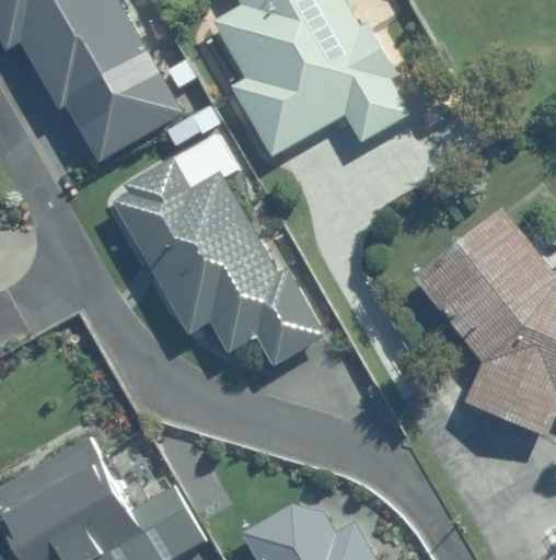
[(0,44),(4,51),(20,43),(58,108),(66,104),(88,144),(172,96),(116,0),(0,0),(0,44)]
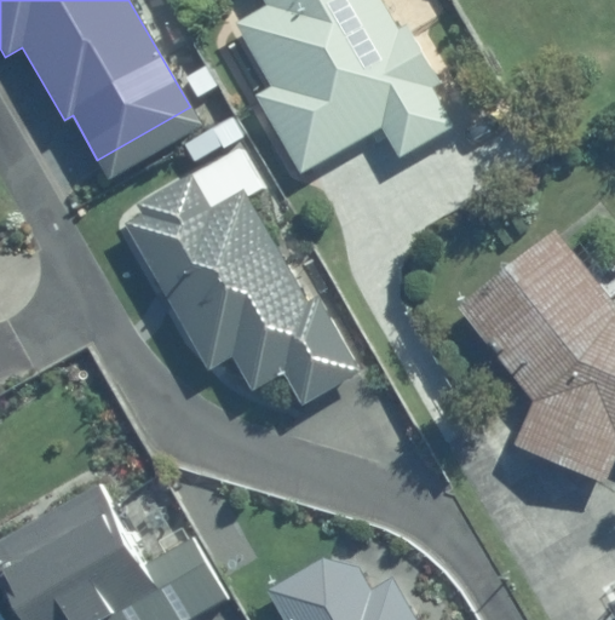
[(262,0),(265,6),(237,22),(272,85),(256,92),(300,174),(381,127),(397,156),(453,126),(432,87),(440,85),(406,28),(398,32),(381,0),(262,0)]
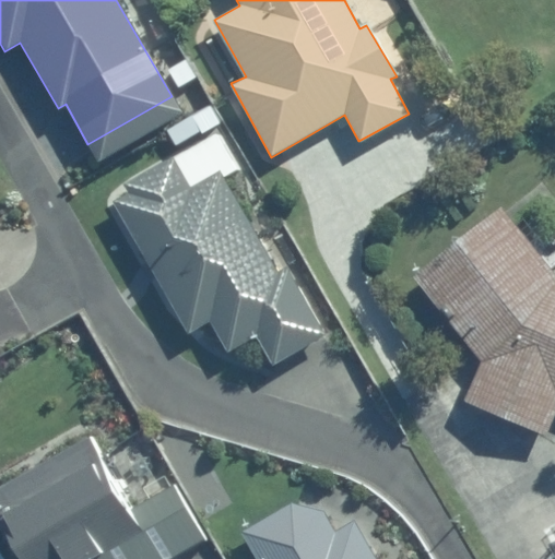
[(170,157),(121,182),(127,193),(111,200),(187,333),(209,320),(227,352),(255,336),(271,367),(326,333),(286,265),(278,271),(217,170),(188,187),(170,157)]
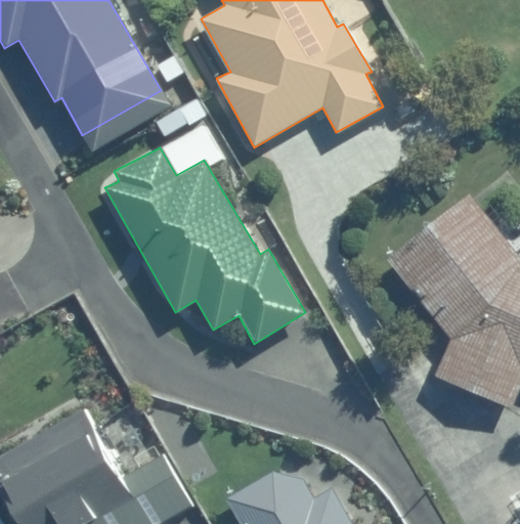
[(519,259),(469,193),(387,256),(450,337),(434,378),(511,409),(519,387),(519,259)]
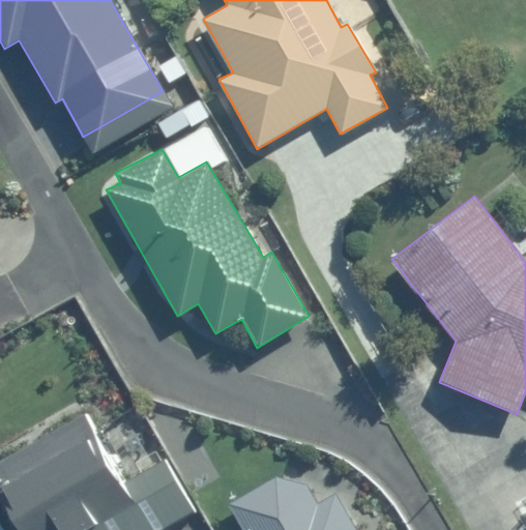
[(81,411),(0,458),(0,493),(21,529),(157,529),(193,510),(164,462),(123,484),(81,411)]
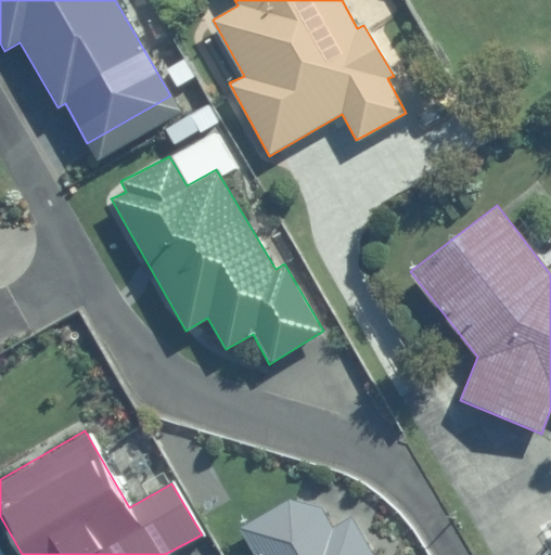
[(289,502),(239,528),(254,554),(375,554),(355,516),(335,527),(322,510),(289,502)]
